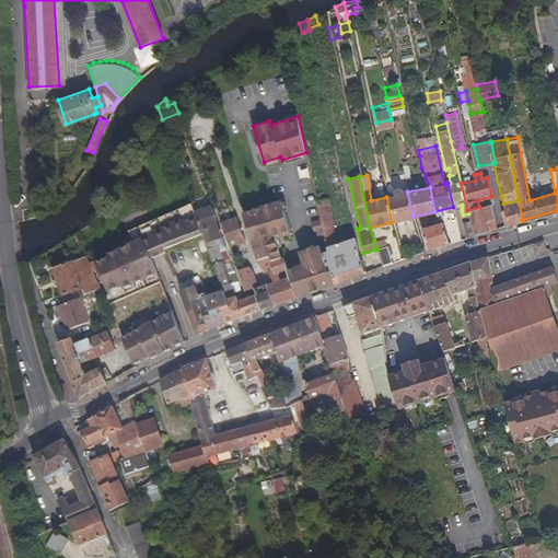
[(393,192),(394,195),(386,197),(392,222),(413,217),(407,192),(403,193),(400,188),(397,188),(395,188),(393,192)]
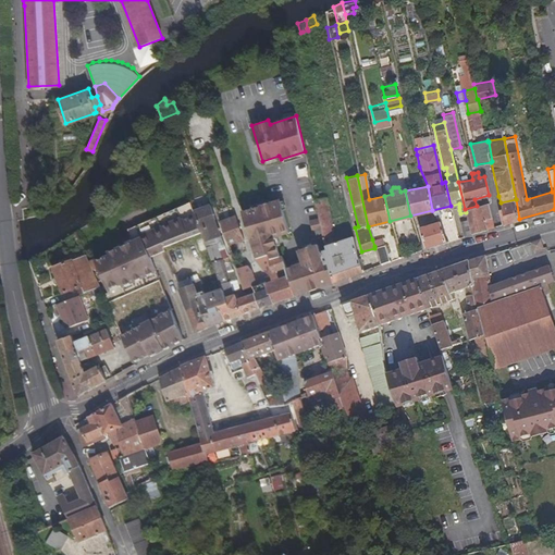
[(333,233),(325,195),(315,197),(318,217),(320,227),(322,236),(333,233)]
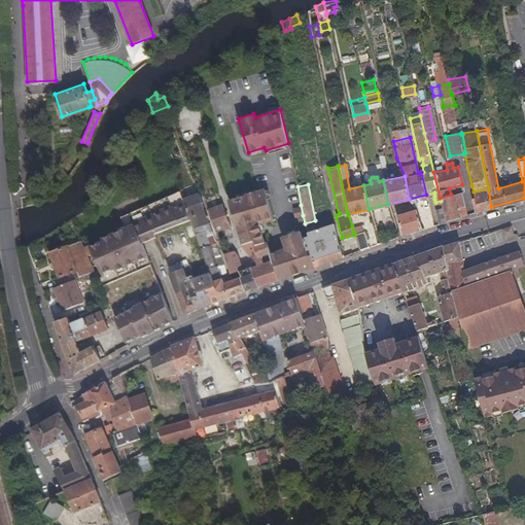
[(154,199),(165,228),(188,218),(182,199),(178,188),(154,199)]
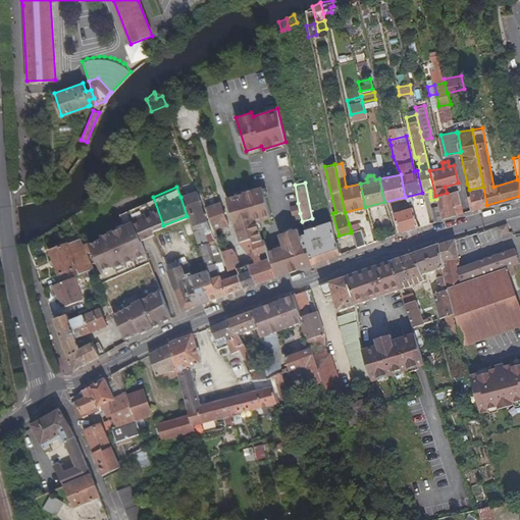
[(261,187),(225,198),(226,199),(239,242),(252,237),(253,242),(260,239),(255,220),(269,216),(261,187)]
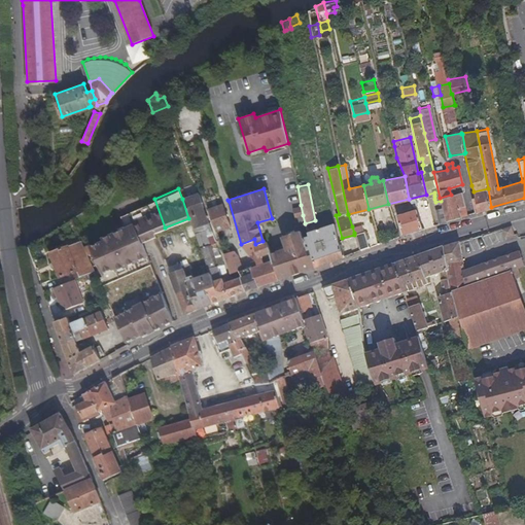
[(488,188),(474,191),(475,200),(471,201),(475,212),(481,210),(491,207),(488,188)]
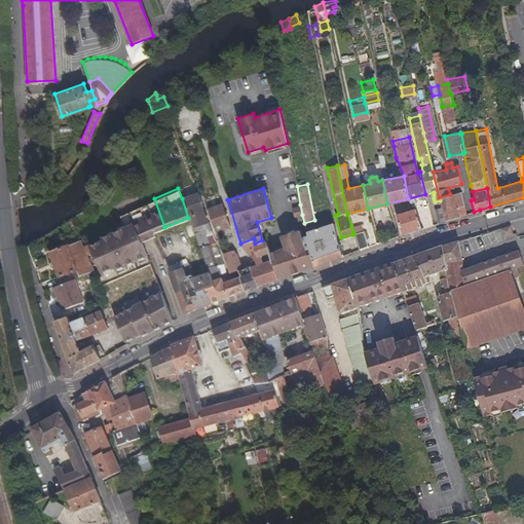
[(465,214),(460,191),(450,194),(439,197),(440,200),(441,207),(444,220),(454,218),(465,214)]
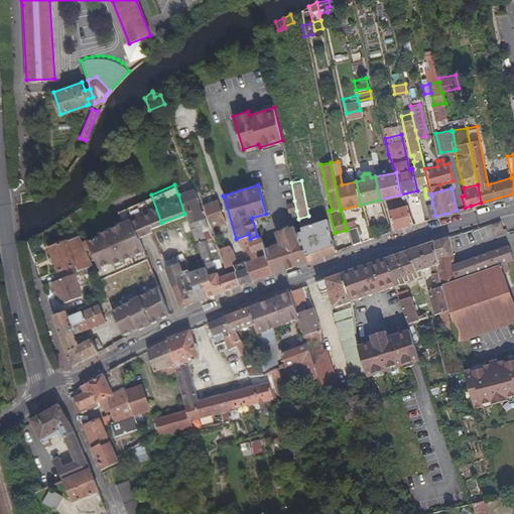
[(200,218),(196,207),(200,205),(194,189),(178,195),(184,214),(187,222),(194,220),(200,218)]
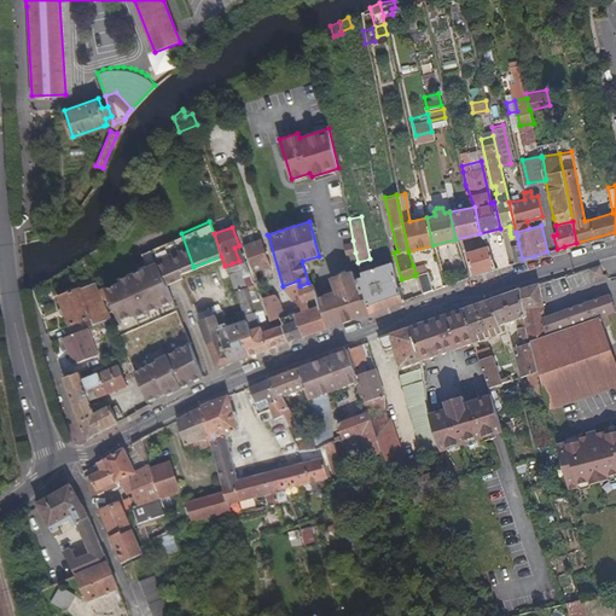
[(181,233),(166,240),(150,247),(164,283),(180,277),(179,272),(193,267),(181,233)]
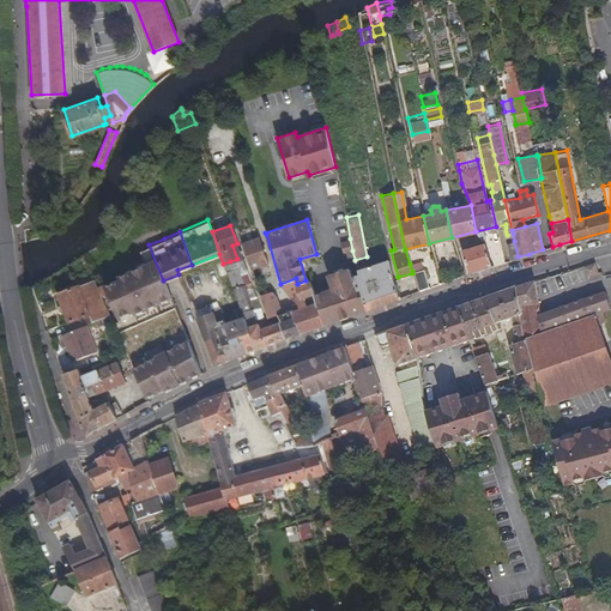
[(249,267),(267,261),(258,236),(241,242),(246,256),(249,267)]
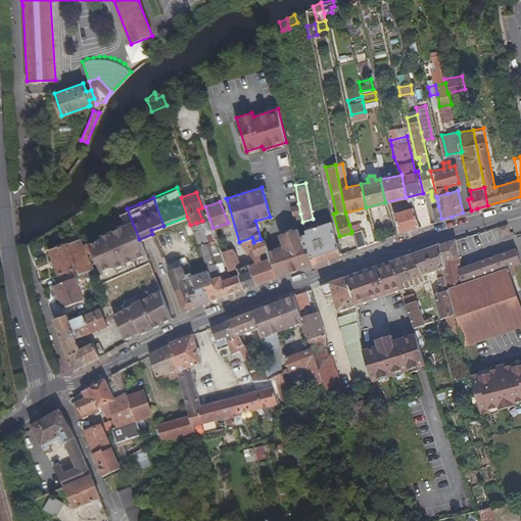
[(291,205),(292,215),(300,214),(298,203),(291,205)]
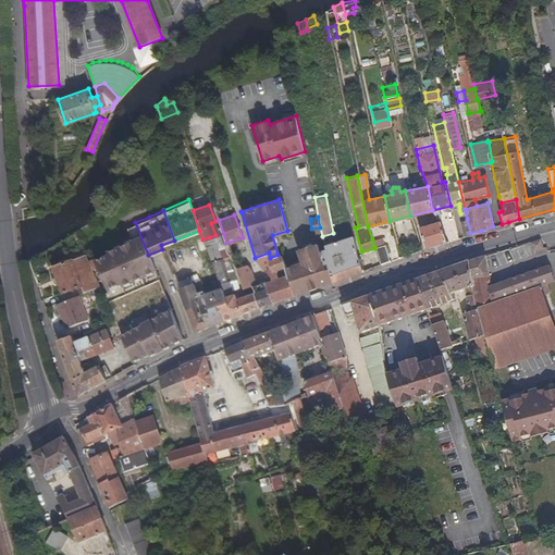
[(464,235),(470,233),(467,219),(459,221),(463,236),(464,235)]
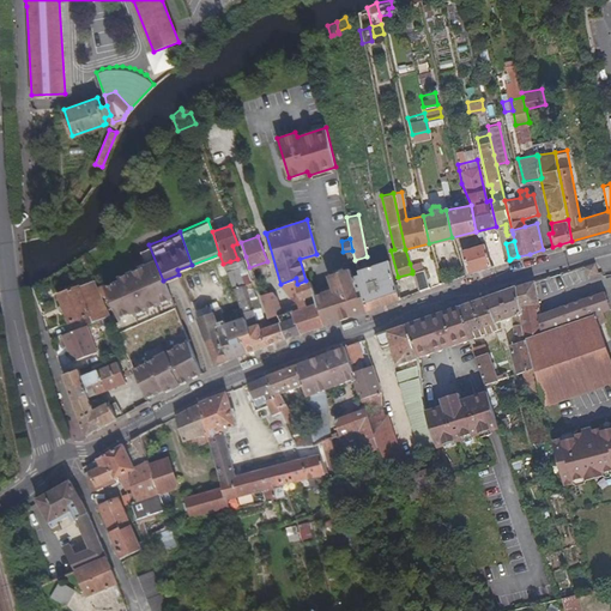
[(491,265),(484,243),(483,244),(460,250),(467,273),(483,268),(491,265)]
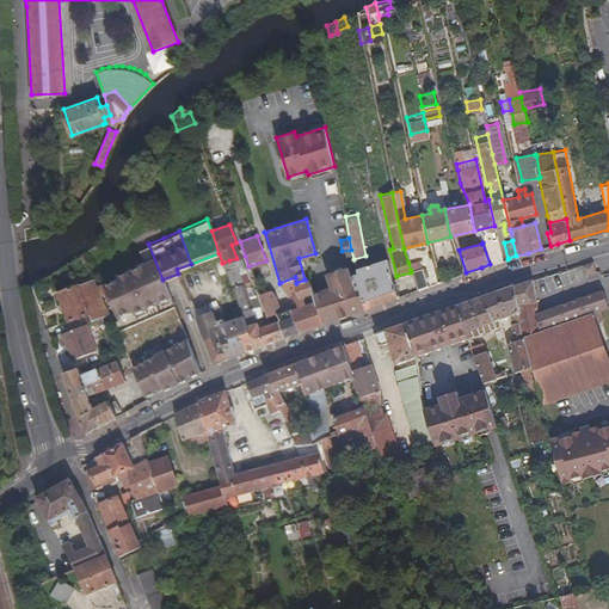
[(112,323),(145,395),(162,386),(170,382),(172,386),(188,376),(198,370),(167,290),(162,280),(148,244),(137,250),(143,264),(102,283),(117,319),(112,323)]
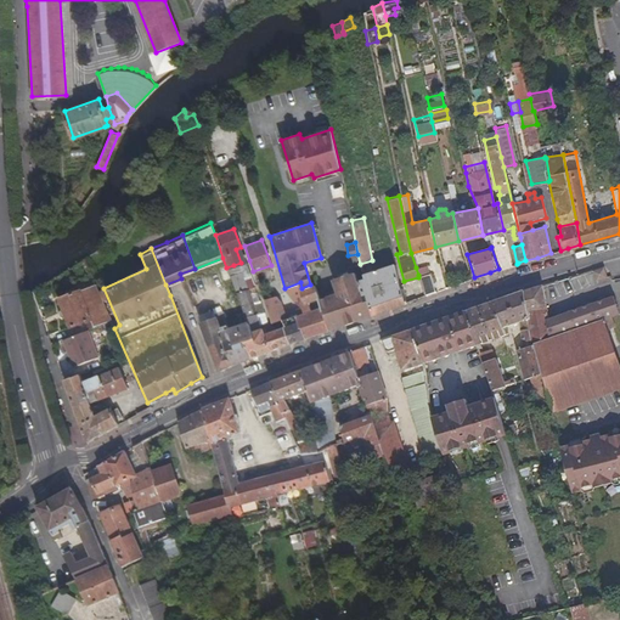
[(362,279),(355,281),(364,299),(368,298),(372,314),(385,309),(404,303),(404,300),(403,299),(399,287),(395,276),(393,264),(362,274),(362,279)]
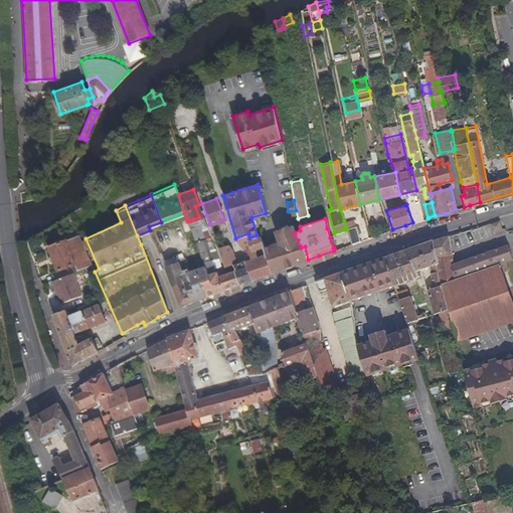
[(496,219),(489,221),(491,229),(500,226),(498,218),(496,219)]
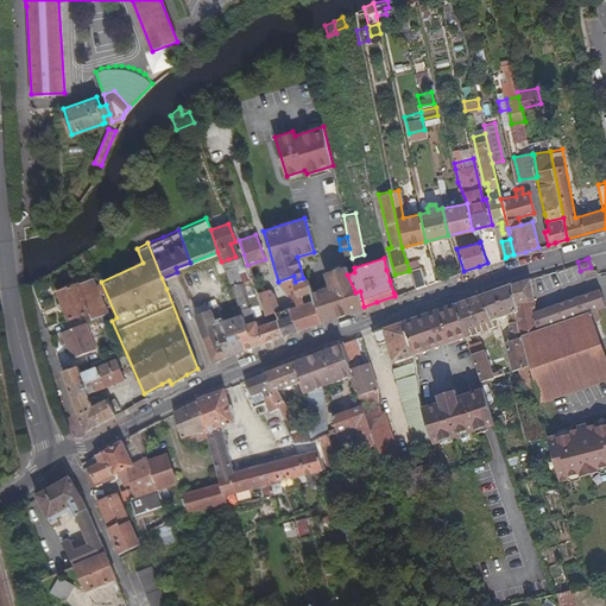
[(244,324),(253,321),(252,316),(251,304),(250,294),(246,282),(245,279),(240,282),(234,264),(229,265),(228,259),(221,262),(240,315),(244,324)]
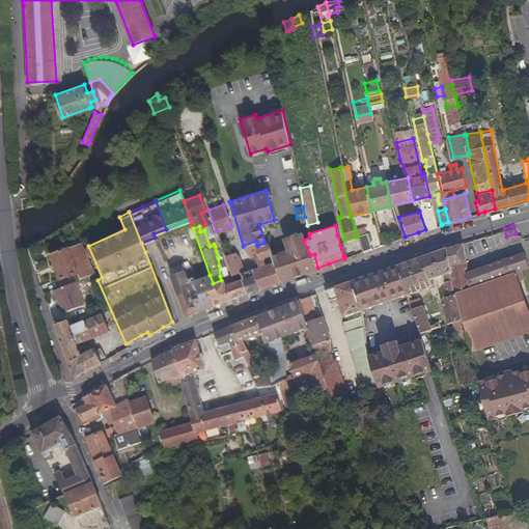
[(310,255),(303,240),(300,231),(281,238),(285,250),(270,255),(272,261),(279,281),(290,278),(290,276),(303,273),(304,273),(317,268),(314,254),(310,255)]
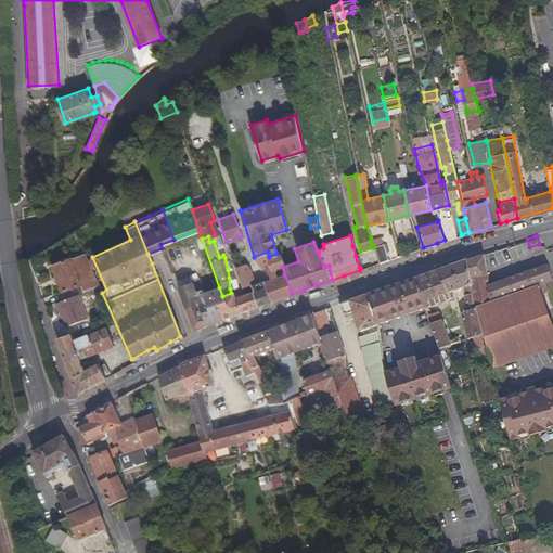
[(373,245),(373,247),(378,262),(386,259),(382,243),(380,244),(373,245)]
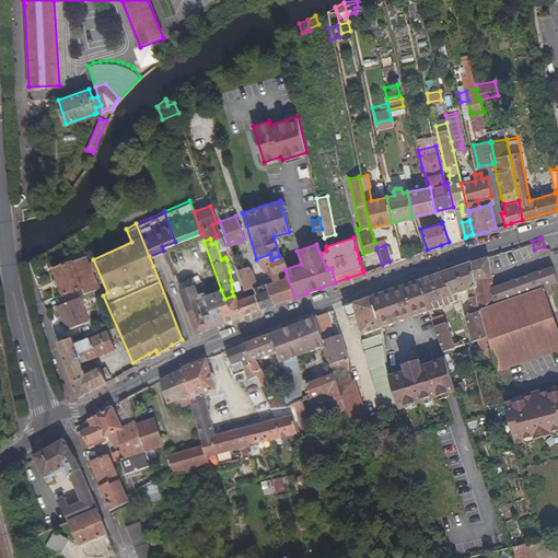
[(61,293),(80,287),(82,293),(99,287),(82,248),(78,251),(80,255),(50,267),(61,293)]
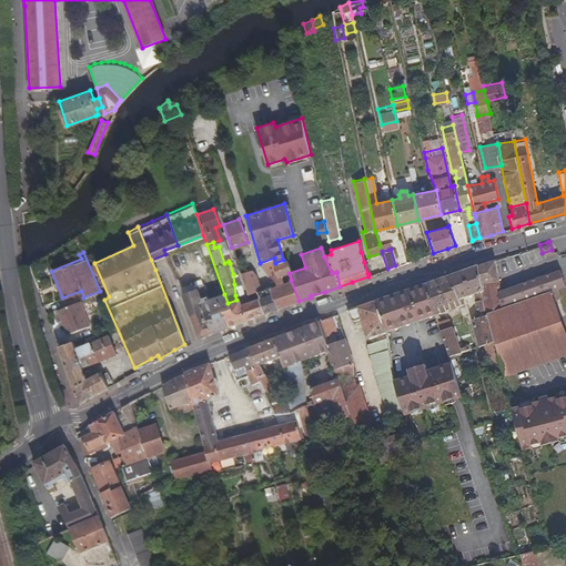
[(266,275),(269,274),(275,272),(273,263),(275,263),(274,258),(260,263),(266,275)]
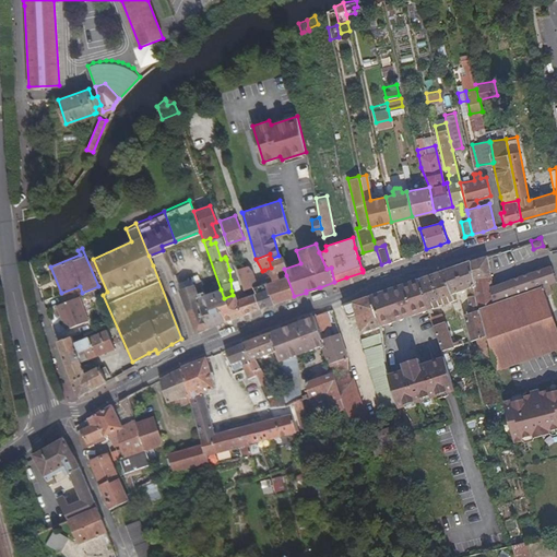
[(294,296),(286,275),(277,279),(275,272),(275,269),(284,267),(285,267),(282,255),(279,256),(271,259),(269,259),(271,268),(264,270),(269,274),(271,281),(265,284),(273,304),(283,300),(294,296)]
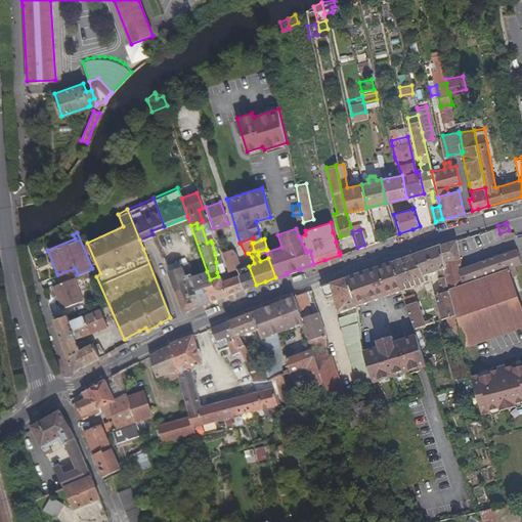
[(445,266),(448,289),(465,346),(521,325),(521,309),(511,275),(518,273),(515,264),(519,263),(514,249),(462,267),(455,238),(440,243),(445,266)]
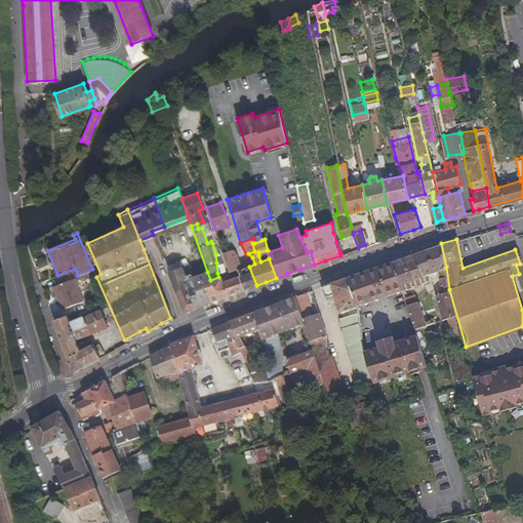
[(414,253),(391,262),(401,289),(428,280),(426,274),(437,270),(442,291),(435,293),(442,319),(446,318),(452,336),(454,334),(456,338),(461,337),(449,289),(446,267),(441,243),(414,253)]
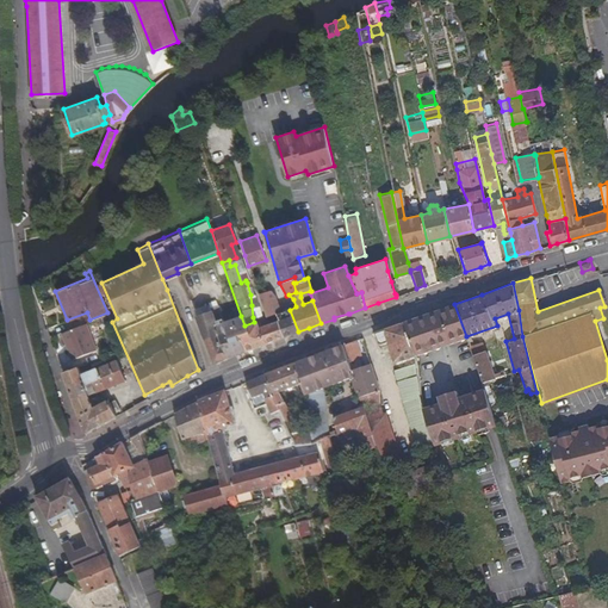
[(256,292),(260,301),(274,296),(271,287),(256,292)]
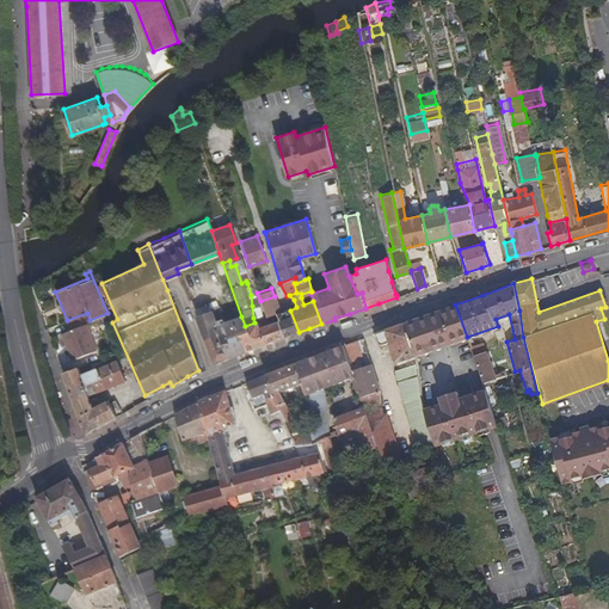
[(280,311),(275,296),(260,301),(265,317),(275,313),(280,311)]
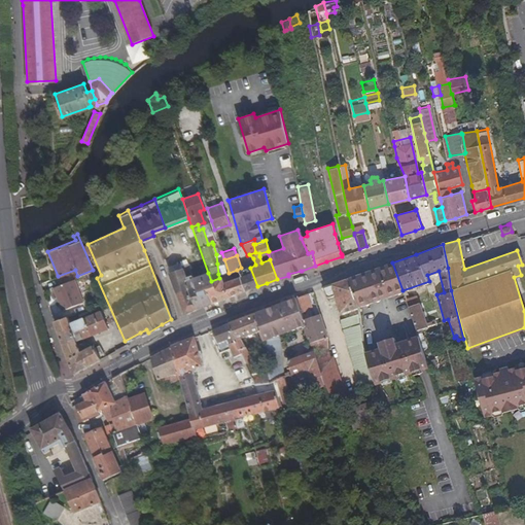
[(186,261),(179,265),(197,308),(202,306),(211,302),(207,288),(213,286),(211,281),(208,273),(193,278),(186,261)]
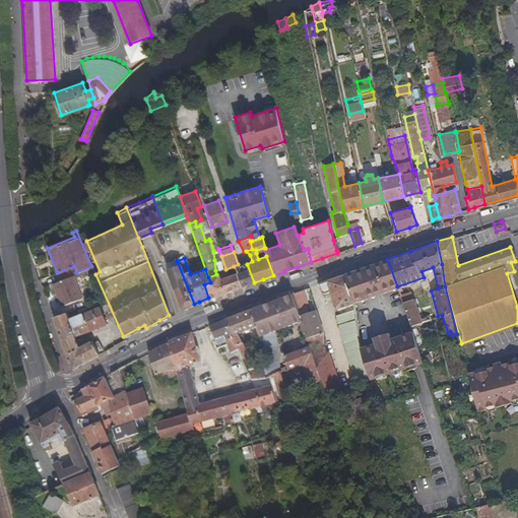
[(381,293),(397,286),(387,259),(372,265),(365,267),(362,268),(344,274),(353,302),(372,296),(381,293)]
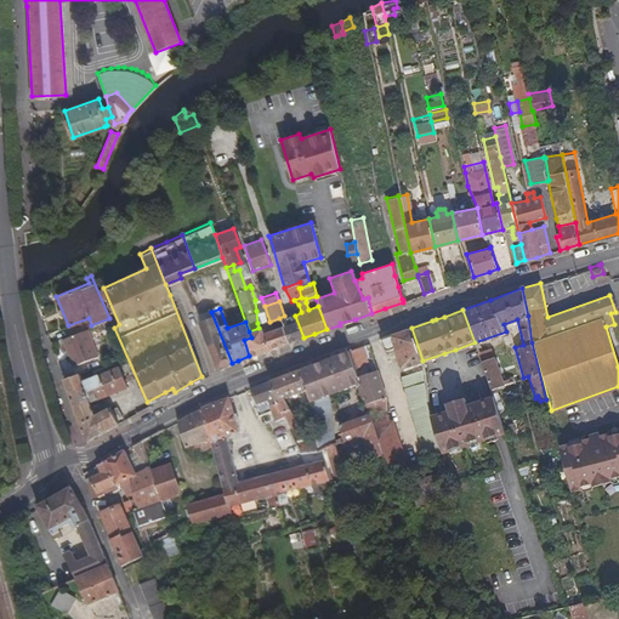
[(211,311),(197,316),(219,369),(232,363),(211,312),(211,311)]
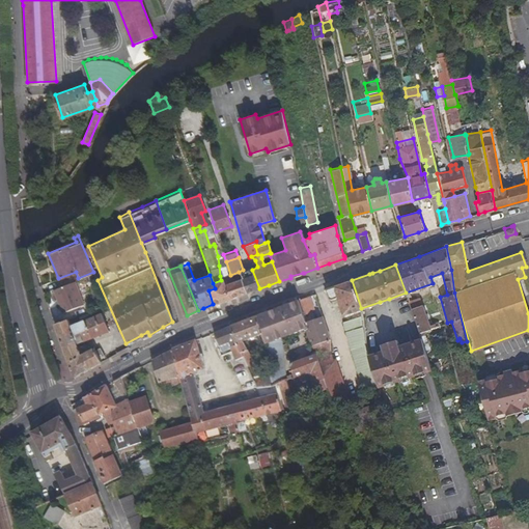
[(242,279),(233,282),(227,283),(226,279),(221,280),(213,283),(215,288),(209,290),(213,304),(229,299),(247,293),(242,279)]
